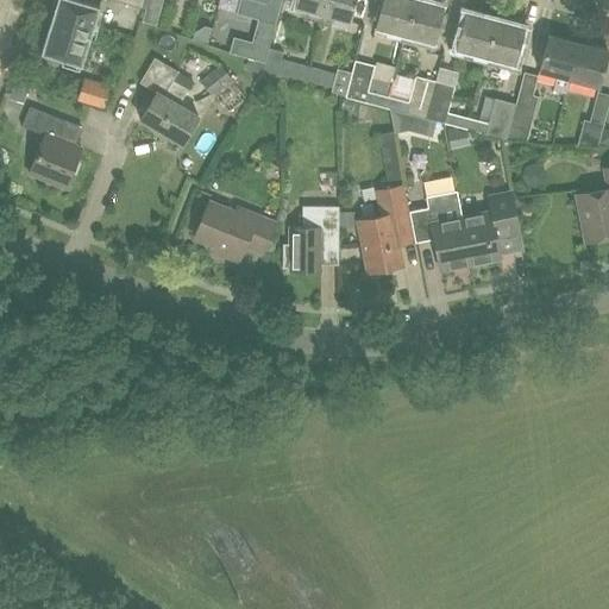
[(80,66),(98,7),(74,0),(56,0),(39,54),(80,66)]
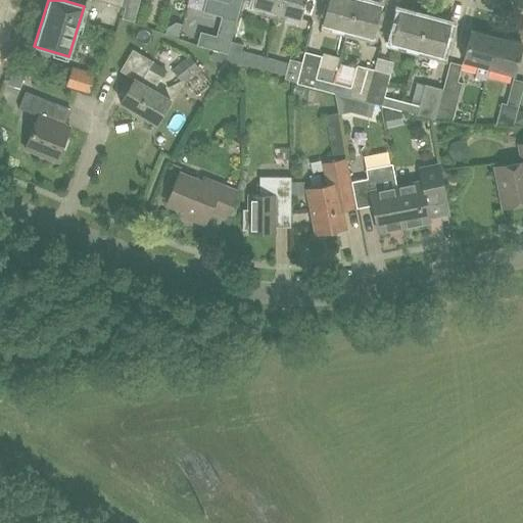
[(235,19),(239,0),(204,0),(201,10),(235,19)]
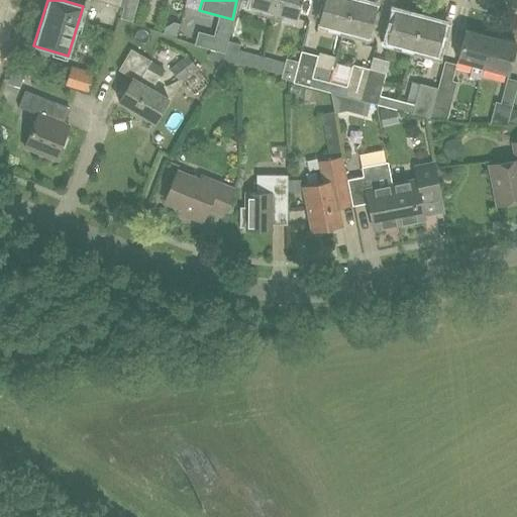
[(273,12),(276,0),(250,0),(249,6),(273,12)]
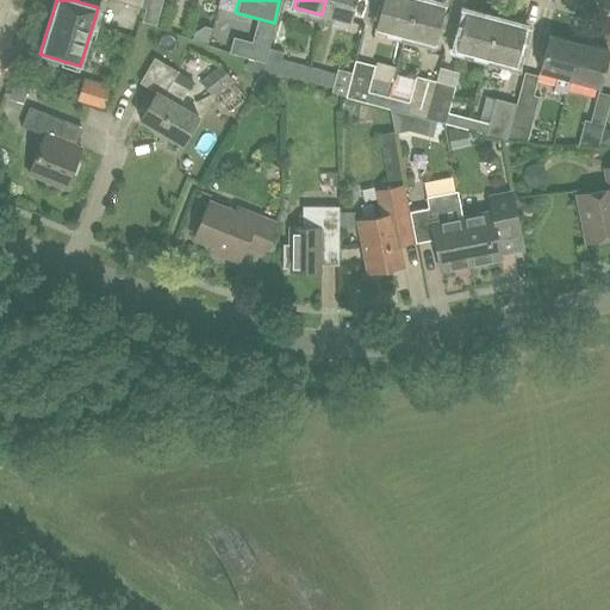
[(355,0),(325,0),(322,14),(319,24),(330,26),(334,17),(350,22),(355,0)]
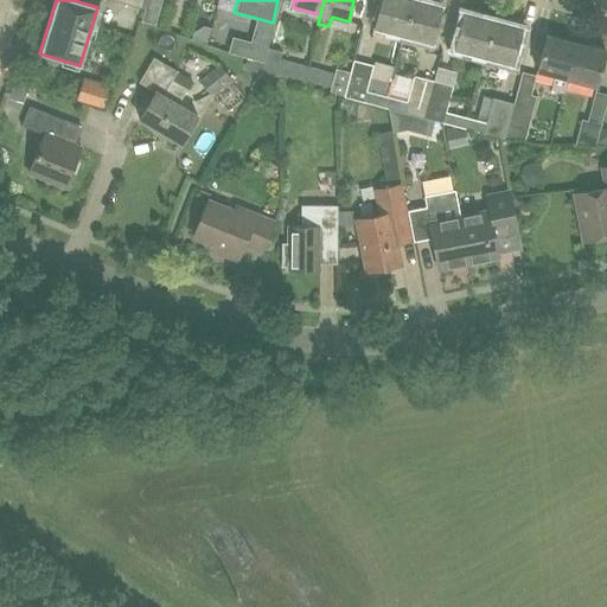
[(402,34),(411,0),(379,0),(374,27),(402,34)]
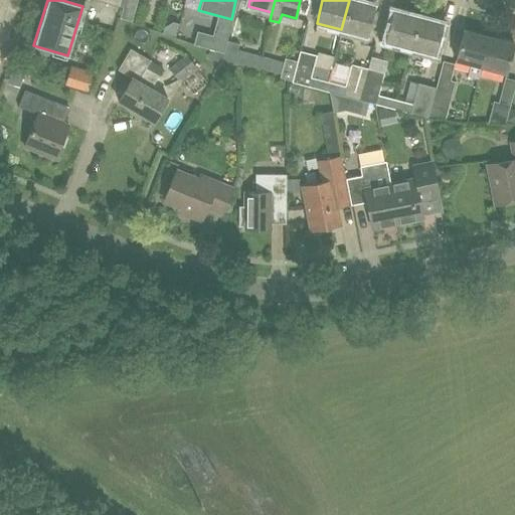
[(374,6),(350,0),(349,0),(341,29),(366,36),(374,6)]
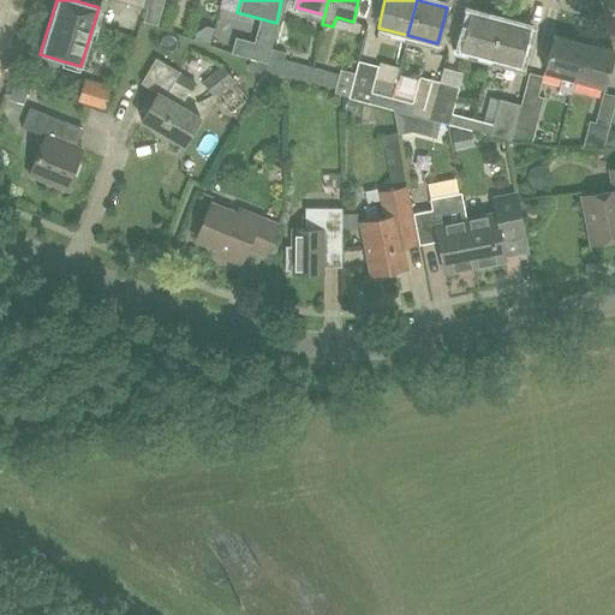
[(490,58),(501,22),(470,13),(460,49),(490,58)]
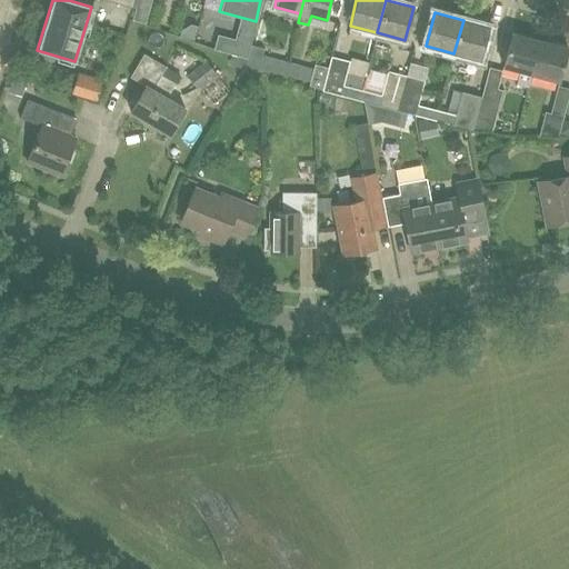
[(491,27),(463,20),(453,53),(482,61),(491,27)]
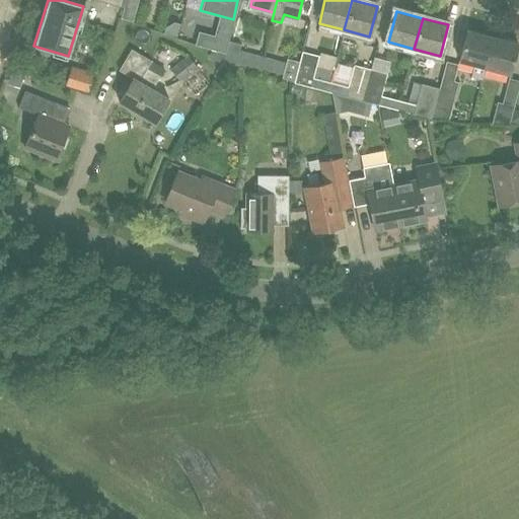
[(480,79),(493,36),(467,29),(458,61),(474,65),(471,77),(480,79)]
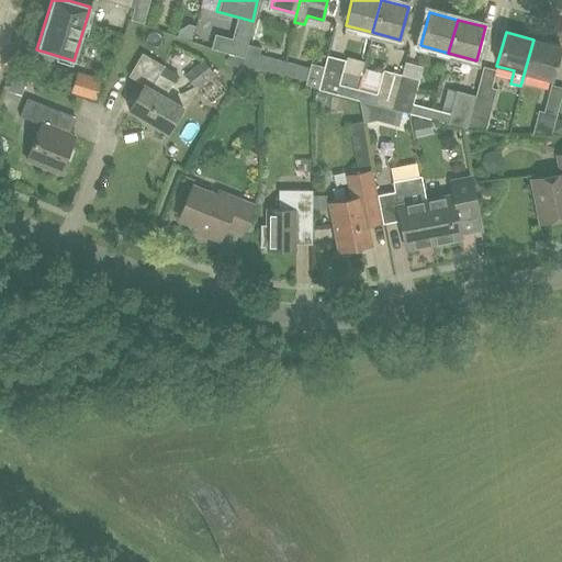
[(561,47),(534,40),(520,86),(521,87),(526,74),(552,81),(561,47)]
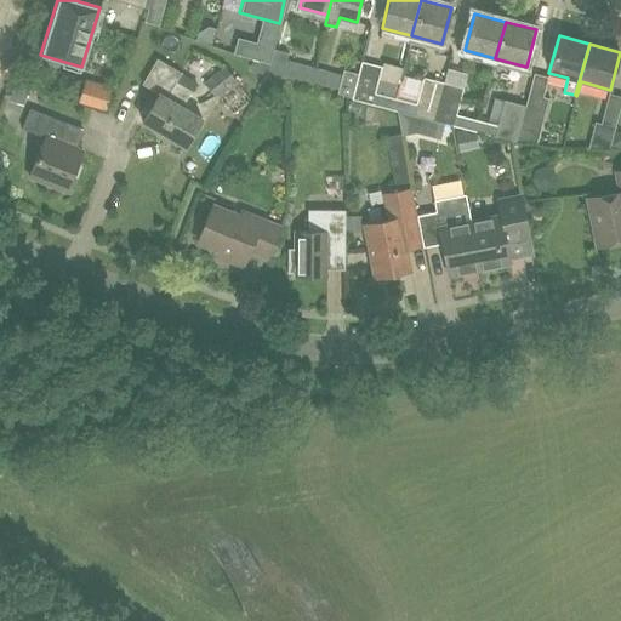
[(281,79),(283,74),(286,61),(289,53),(273,49),(267,75),(281,79)]
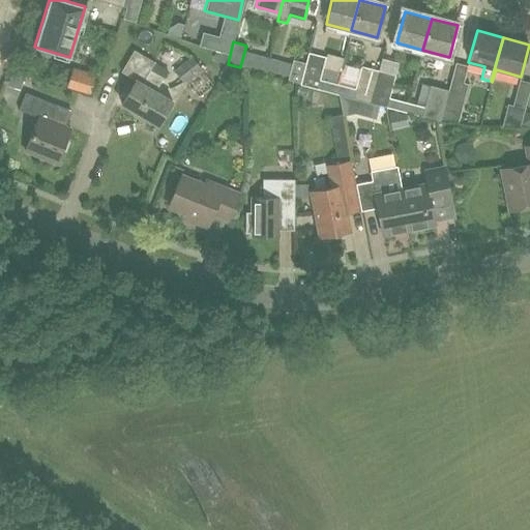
[(156,125),(171,100),(155,91),(163,78),(149,69),(153,62),(134,51),(121,72),(135,81),(121,105),(156,125)]
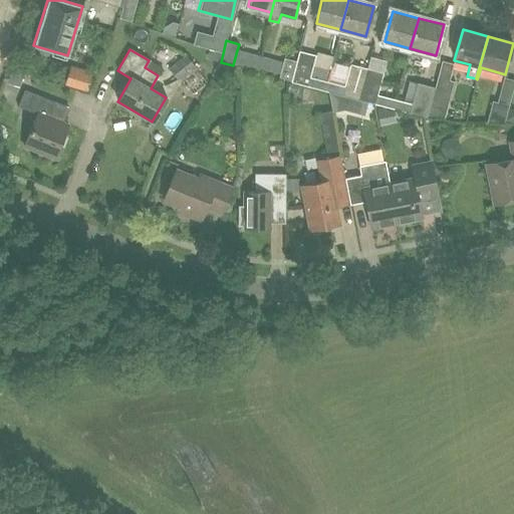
[(257,67),(260,56),(237,50),(234,61),(257,67)]
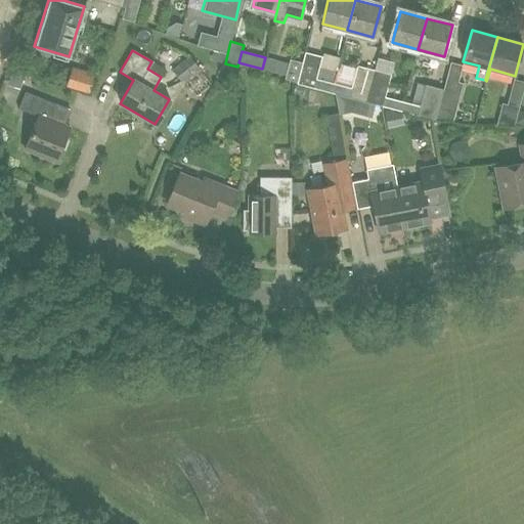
[(314,88),(320,64),(322,56),(305,51),(302,62),(297,83),(296,84),(314,88)]
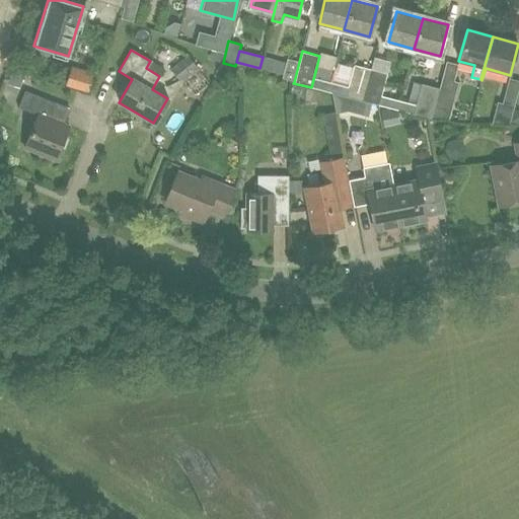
[(180,80),(197,68),(202,65),(196,58),(193,61),(188,55),(169,70),(178,81),(180,80)]
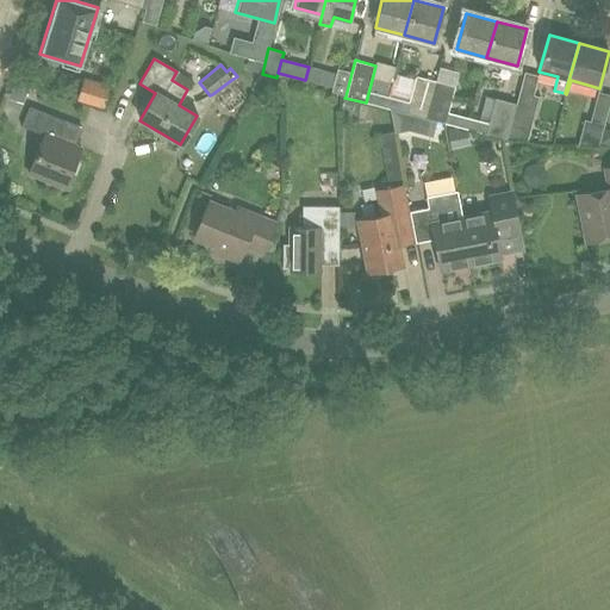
[(332,88),(336,74),(309,67),(305,80),(332,88)]
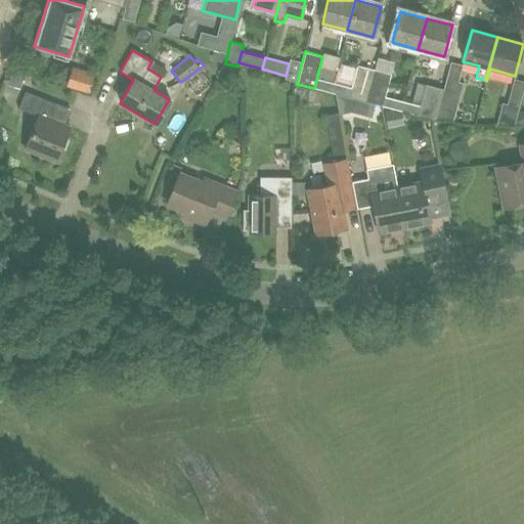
[(297,83),(302,62),(290,59),(289,63),(286,76),(285,79),(297,83)]
